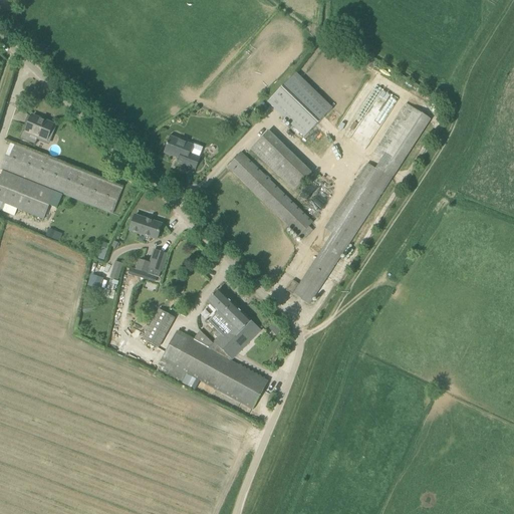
[(296,72),(267,102),(304,138),(333,108),(296,72)]
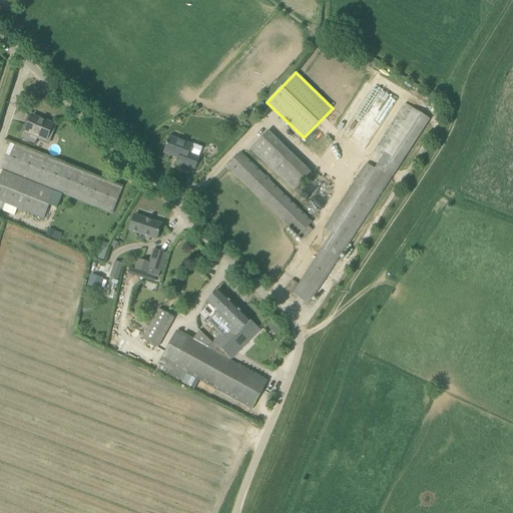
[(299,285),(293,280),(286,290),(309,305),(428,119),(405,104),(373,155),(380,159),(374,168),(299,285)]
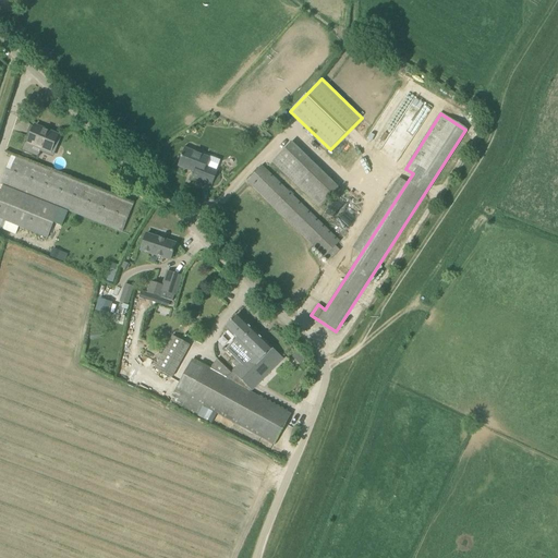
[(48,132),(35,128),(28,144),(41,149),(43,146),(51,150),(58,134),(48,131),(48,132)]
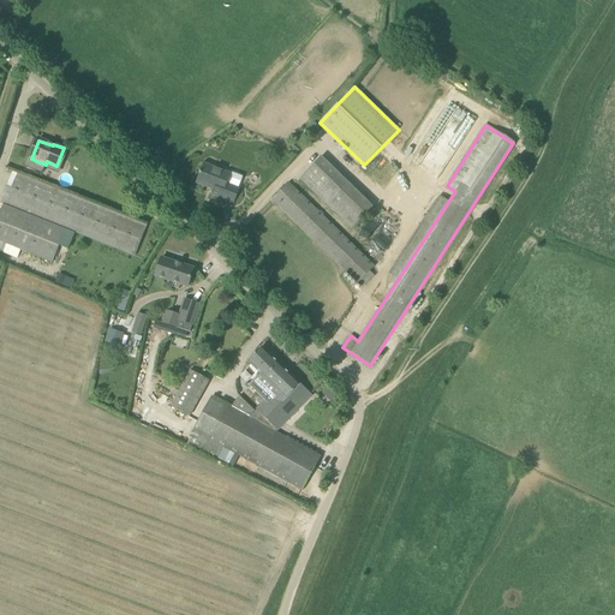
[(317,196),(339,174),(321,157),(300,179),(317,196)]
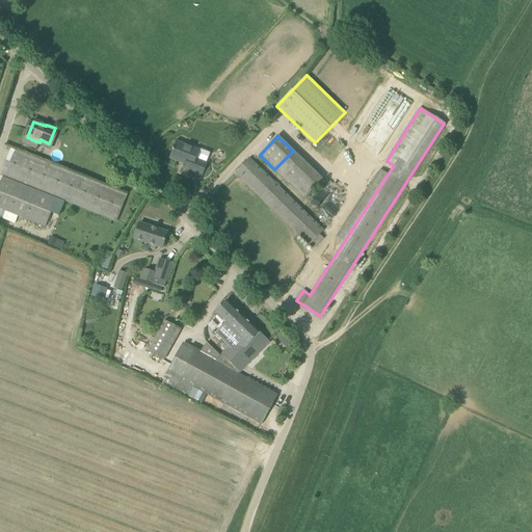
[(203,177),(208,163),(196,159),(200,150),(177,141),(169,159),(185,165),(183,169),(203,177)]
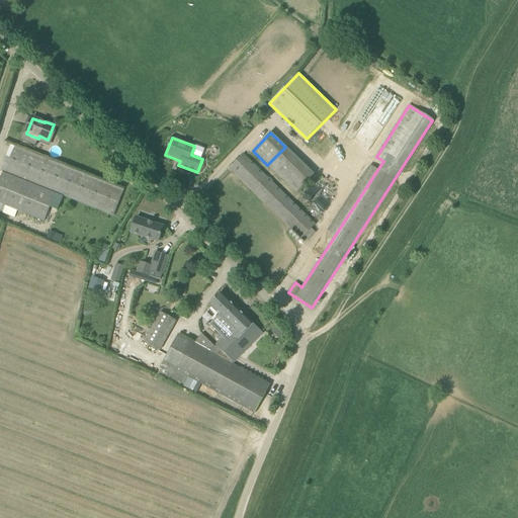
[(0,172),(2,173),(65,196),(113,216),(123,191),(11,145),(0,172)]
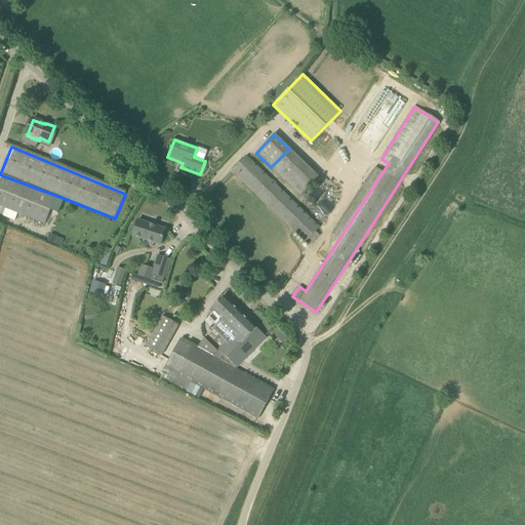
[(320,227),(246,156),(232,170),(310,246),(319,237),(315,233),(320,227)]
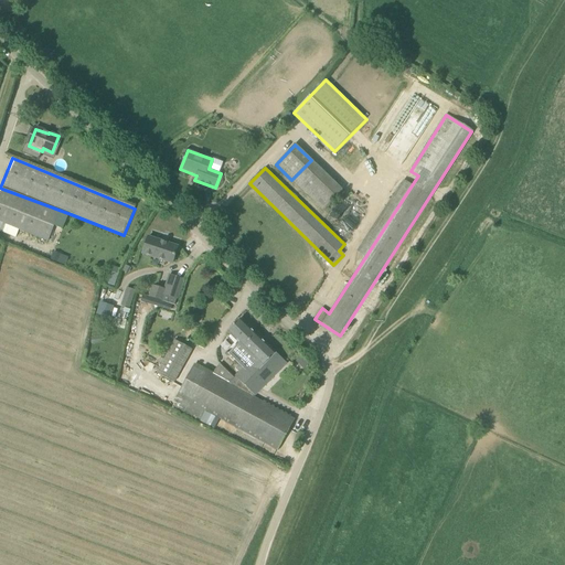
[(71,214),(2,189),(0,194),(0,231),(3,224),(32,236),(49,242),(54,227),(62,231),(63,227),(65,228),(71,214)]
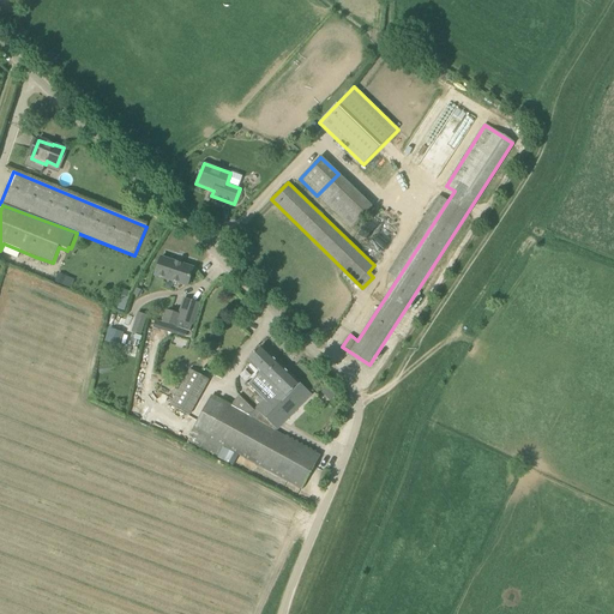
[(187,287),(193,269),(161,258),(155,276),(187,287)]
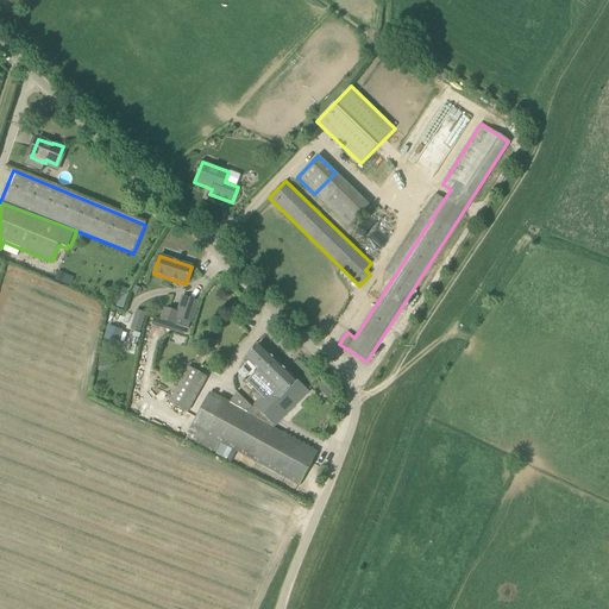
[(63,283),(67,275),(57,271),(54,280),(63,283)]
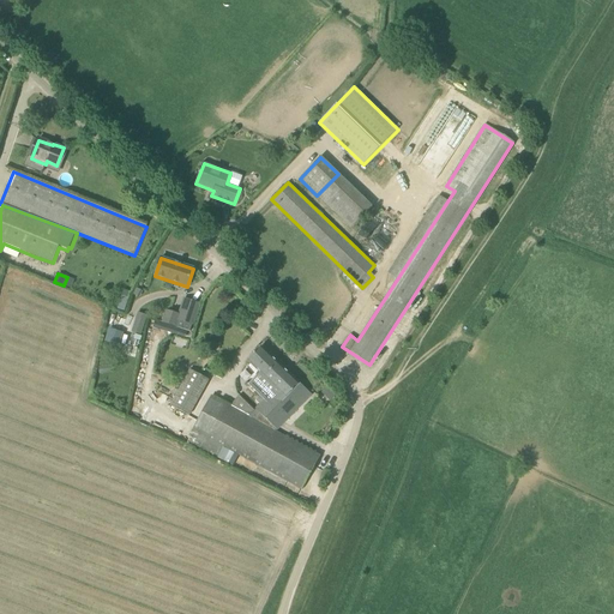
[(178,320),(192,325),(199,305),(185,300),(178,320)]
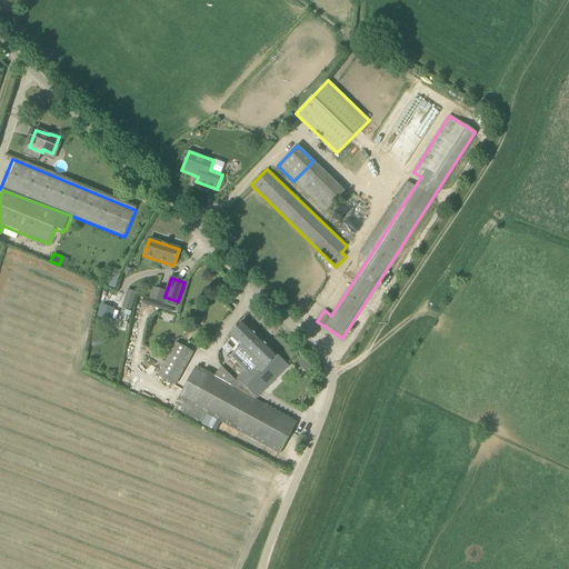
[(128,288),(121,307),(131,310),(138,292),(128,288)]
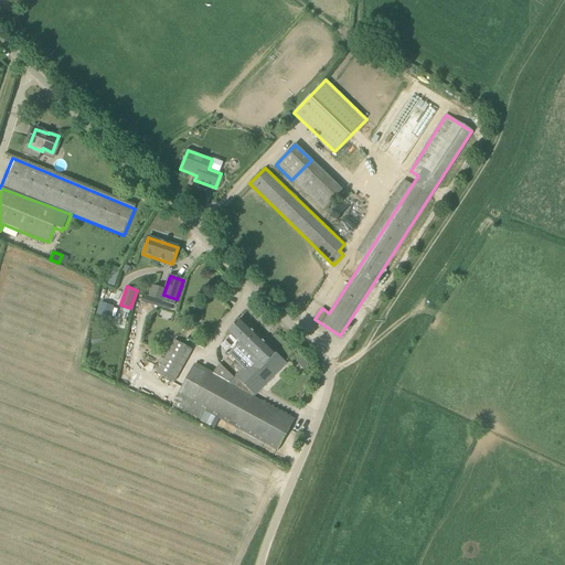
[(102,301),(97,316),(112,319),(115,306),(102,301)]
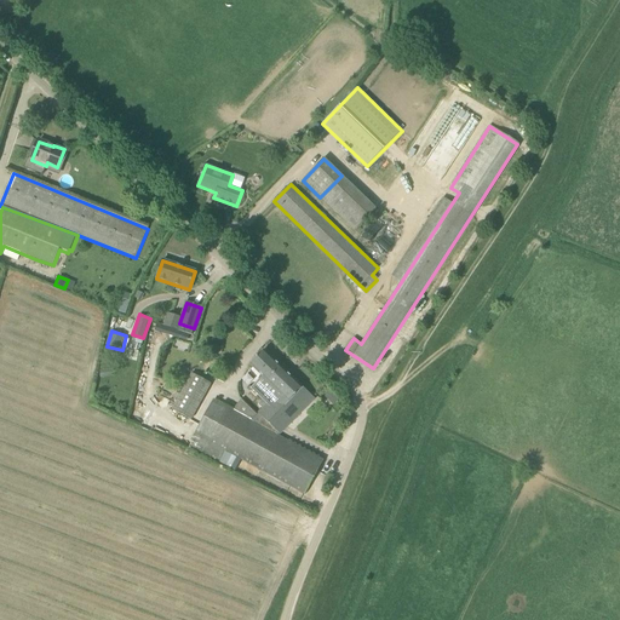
[(259,425),(277,436),(314,399),(264,350),(250,365),(263,377),(252,388),(268,405),(275,412),(264,423),(262,420),(259,425)]
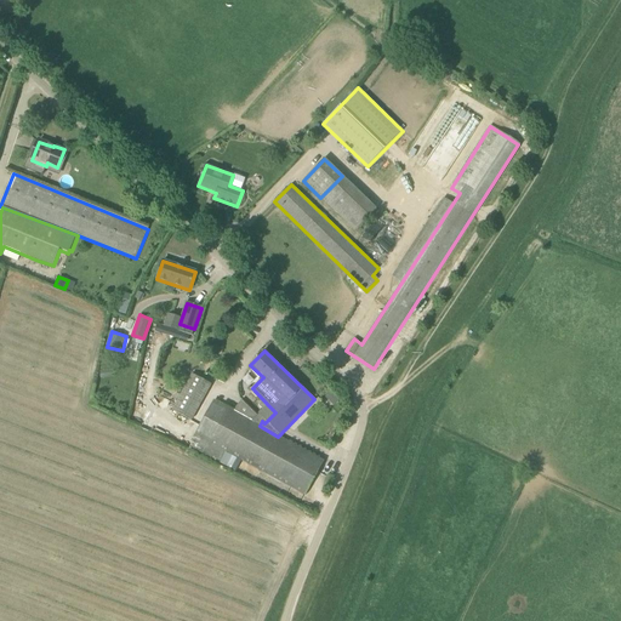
[(192,421),(211,386),(192,375),(172,410),(192,421)]
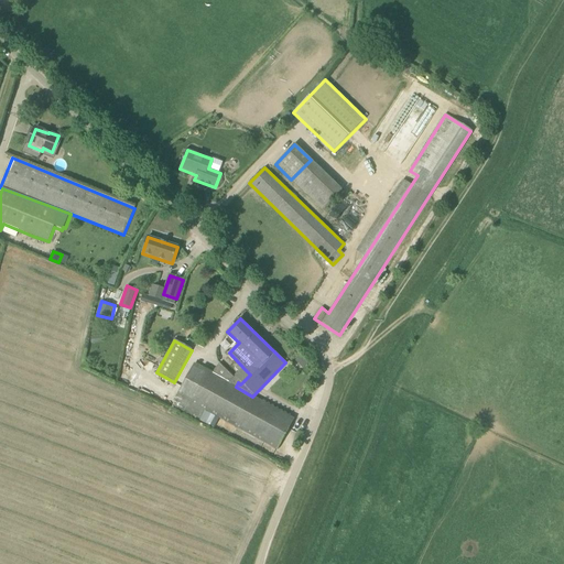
[(177,394),(277,449),(294,420),(252,397),(236,387),(195,365),(177,394)]
